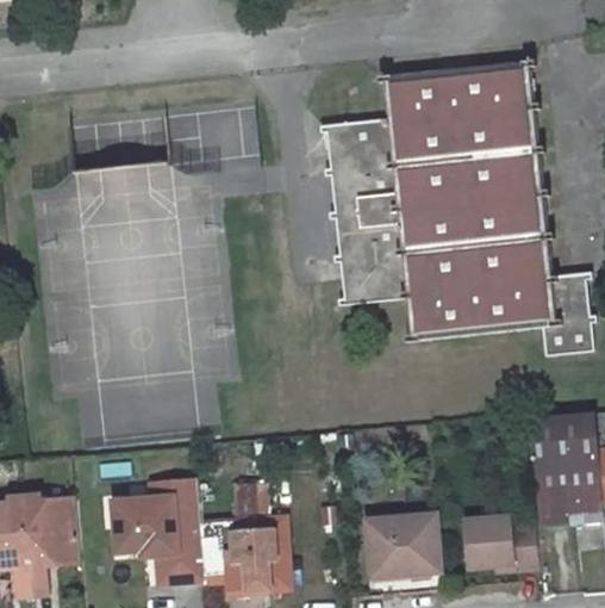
[(337,304),(397,297),(400,297),(405,296),(410,339),(541,326),(543,354),(592,349),(582,271),(550,274),(526,59),(382,74),(386,117),(318,124),(318,130),(324,130),(326,153),(347,150),(349,165),(343,166),(354,259),(360,258),(361,272),(340,274),(342,297),(336,298),(337,304)]
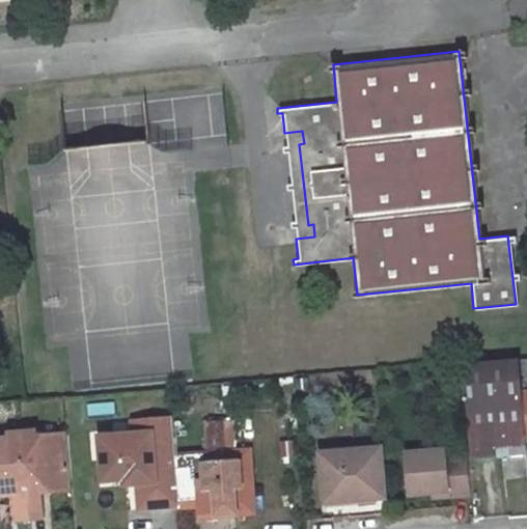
[(295,225),(296,239),(314,237),(313,224),(308,225),(299,144),(304,143),(302,131),(284,133),(286,145),(286,150),(289,183),(290,189),(294,220),(295,225)]
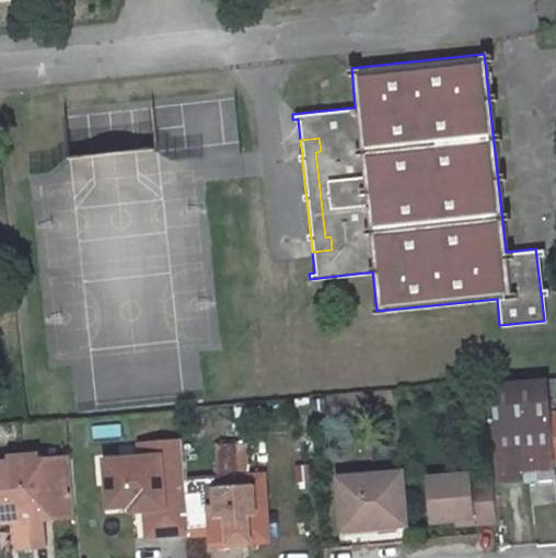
[(555,411),(545,413),(544,394),(555,392),(555,376),(487,384),(497,481),(552,477),(549,457),(555,456),(555,411)]
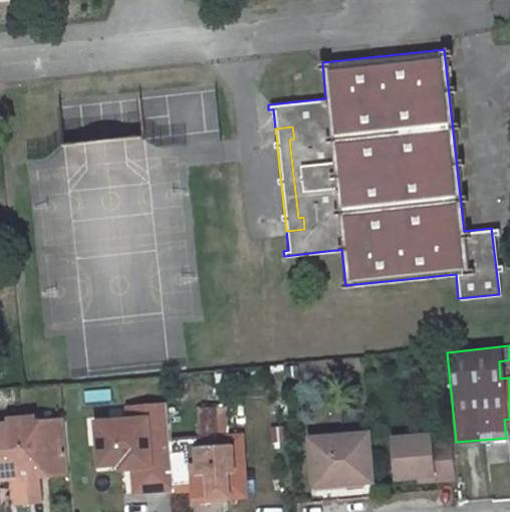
[(165,424),(163,403),(124,406),(125,418),(144,417),(145,426),(165,424)]
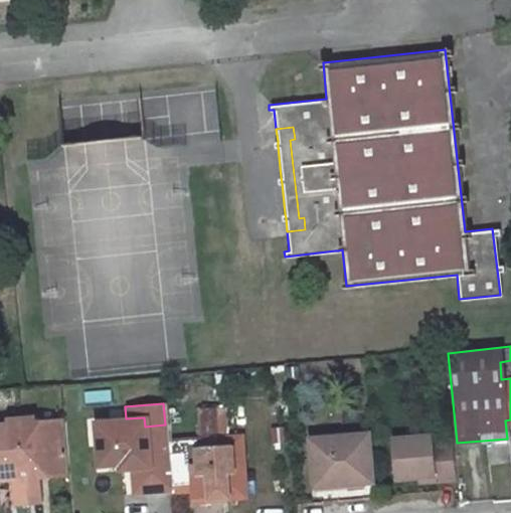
[(223,435),(222,405),(197,405),(198,435),(223,435)]
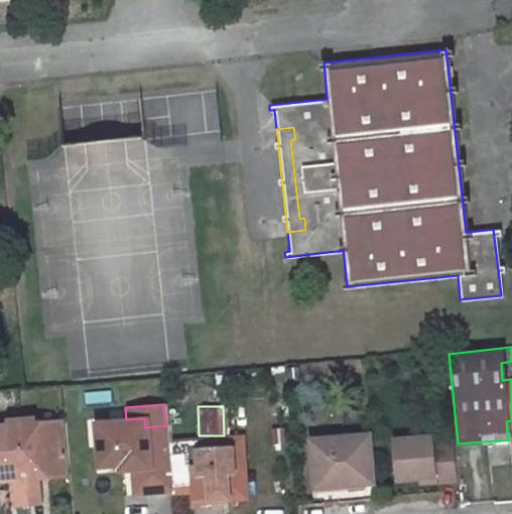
[(66,474),(61,418),(34,421),(33,416),(18,418),(25,502),(39,501),(37,476),(66,474)]
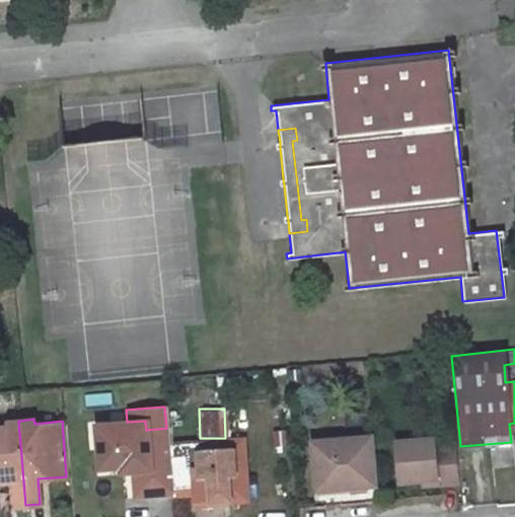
[(11,506),(25,505),(18,421),(4,422),(4,426),(0,426),(0,482),(9,482),(11,506)]
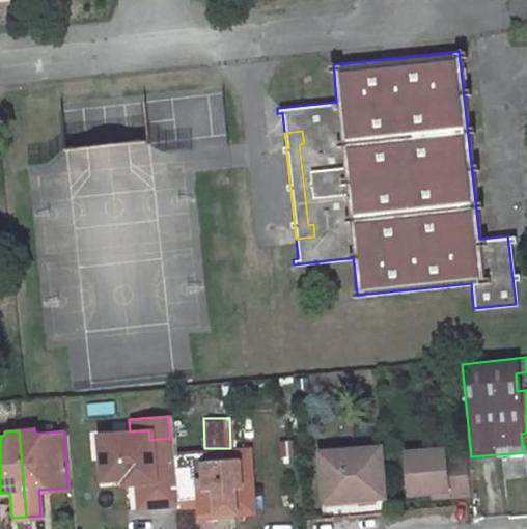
[(149,440),(148,430),(130,432),(95,435),(100,479),(121,477),(133,476),(133,482),(135,501),(154,499),(154,505),(175,504),(170,438),(149,440)]
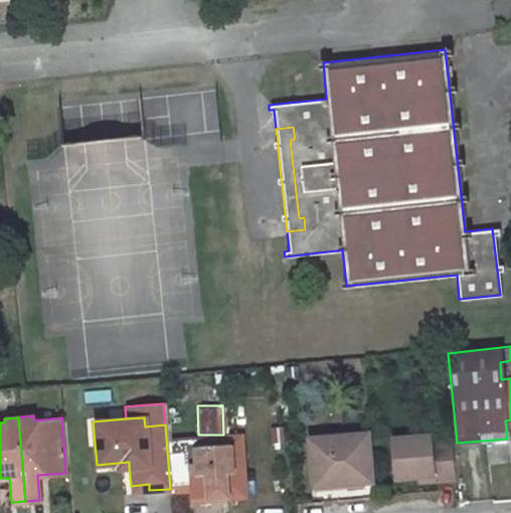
[(372,480),(368,433),(308,438),(311,479),(342,476),(342,482),(372,480)]
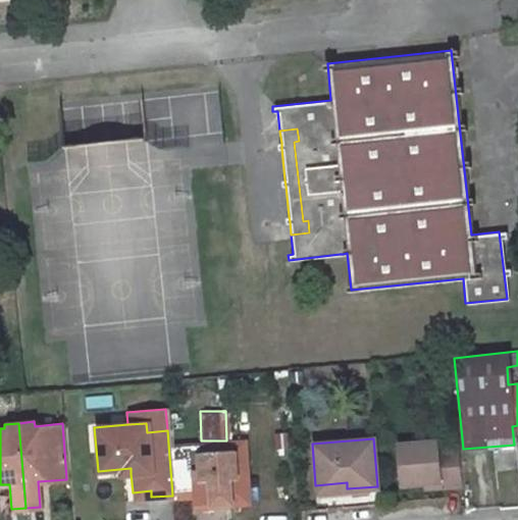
[(435,447),(435,440),(396,445),(400,483),(423,482),(438,481),(438,486),(460,484),(456,446),(435,447)]
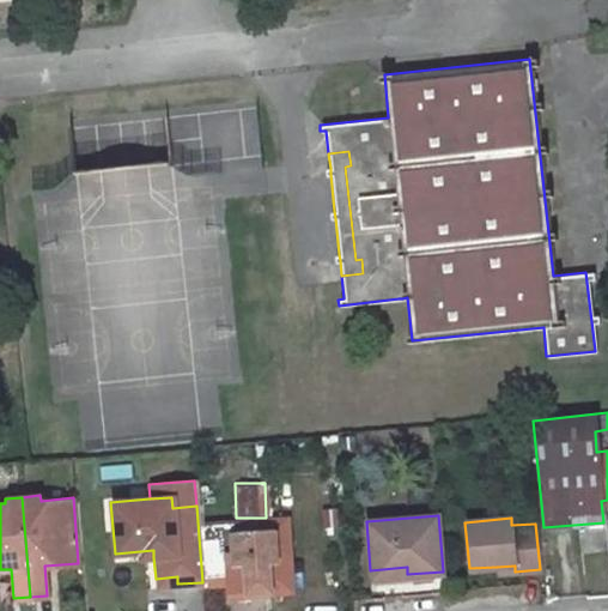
[(243,562),(245,593),(271,591),(268,566),(275,566),(273,527),(229,531),(231,563),(243,562)]
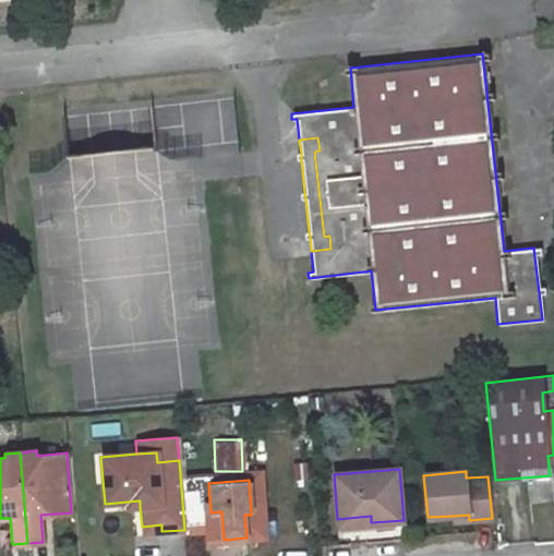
[(371,522),(371,516),(337,519),(338,526),(371,522)]
